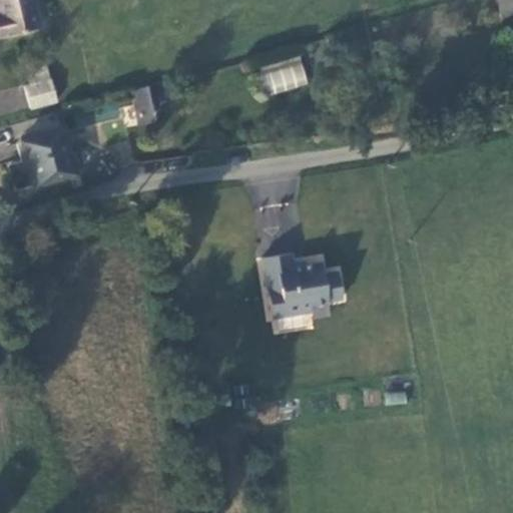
[(0,0),(0,36),(40,28),(33,0),(0,0)]
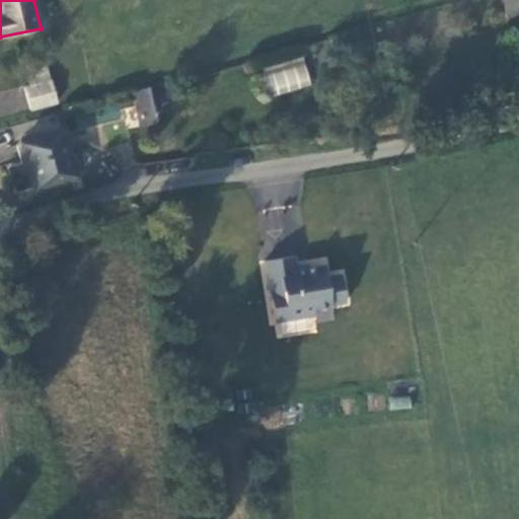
[(518,0),(498,0),(503,18),(518,13),(518,0)]
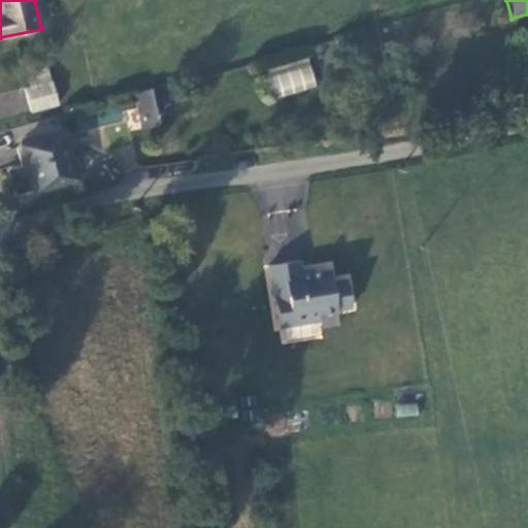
[(277,98),(317,87),(308,58),(269,70),(277,98)]
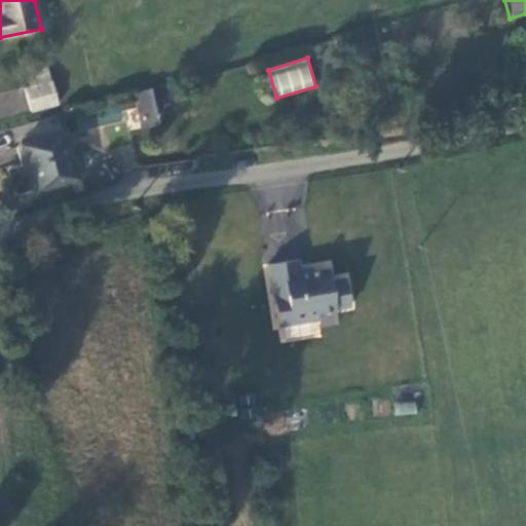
[(30,115),(58,107),(50,80),(23,86),(30,115)]
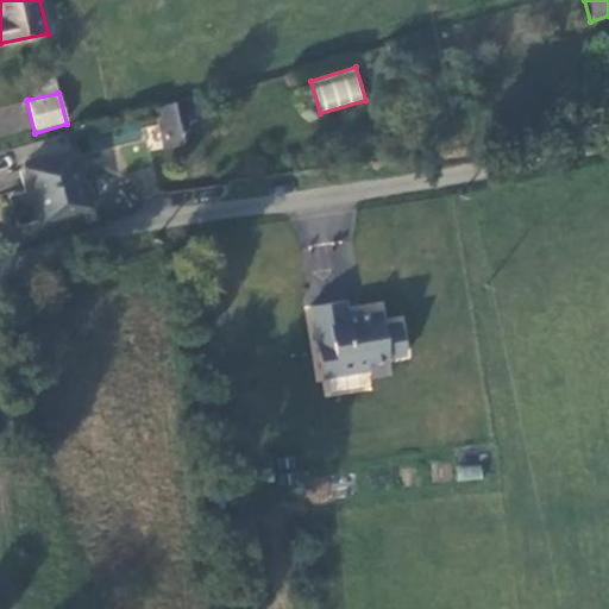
[(176,102),(155,106),(163,149),(184,145),(176,102)]
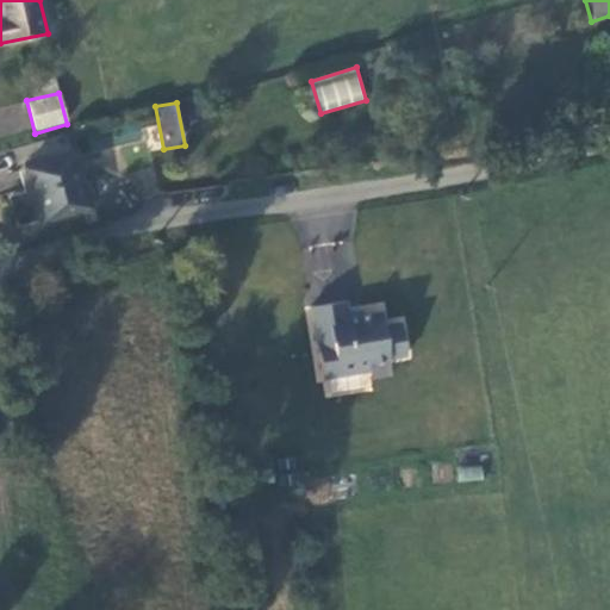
[(39,222),(86,206),(72,153),(24,168),(39,222)]
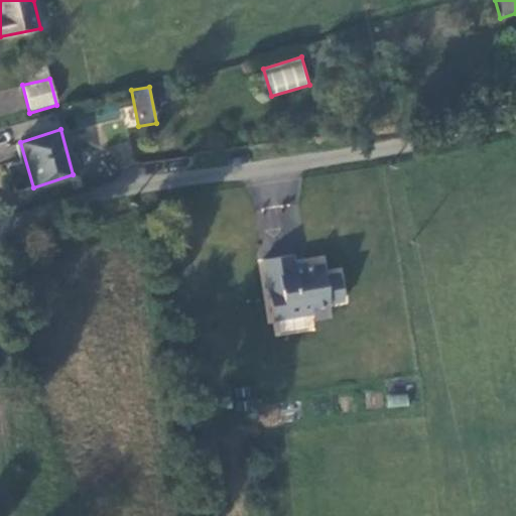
[(291,253),(262,258),(271,318),(311,312),(310,304),(327,301),(343,299),(338,272),(323,274),(320,262),(293,266),(291,253)]
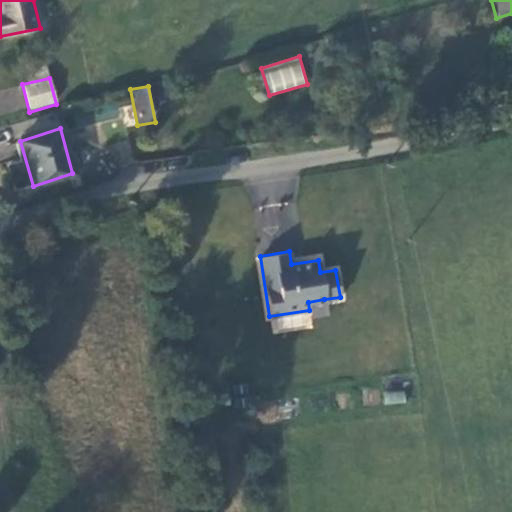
[(327,314),(324,299),(308,302),(309,310),(310,316),(327,314)]
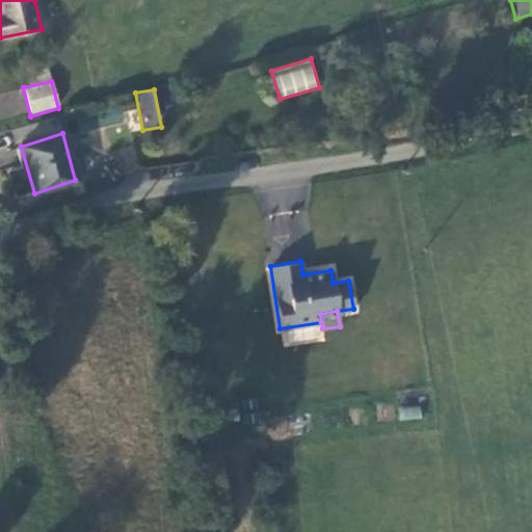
[(399,420),(421,419),(420,406),(398,407),(399,420)]
